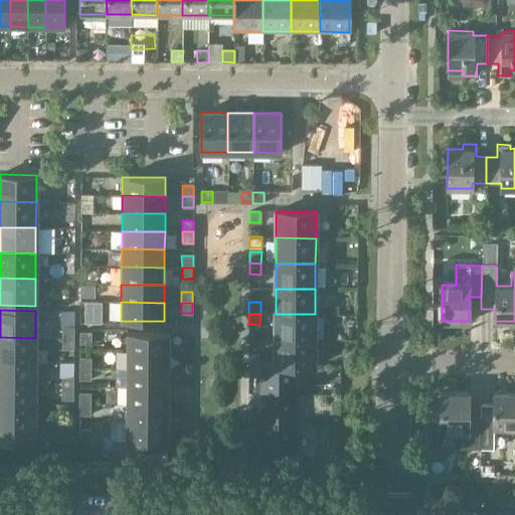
[(276,314),(275,339),(315,339),(315,314),(276,314)]
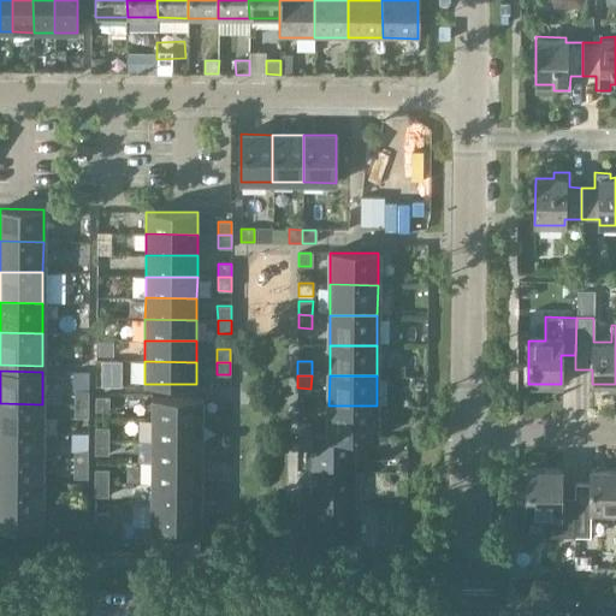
[(550,426),(572,430),(576,391),(555,388),(550,426)]
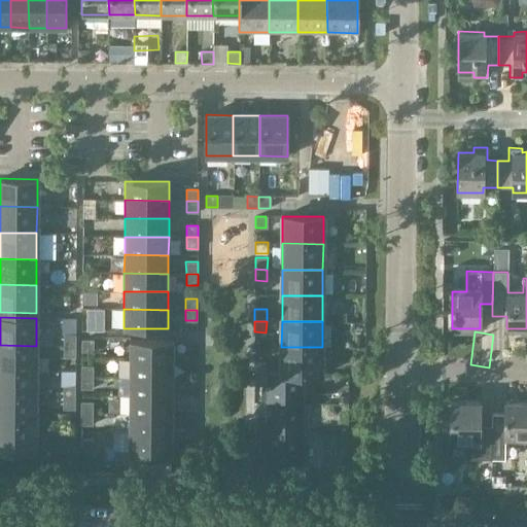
[(75,346),(75,334),(64,334),(64,346),(75,346)]
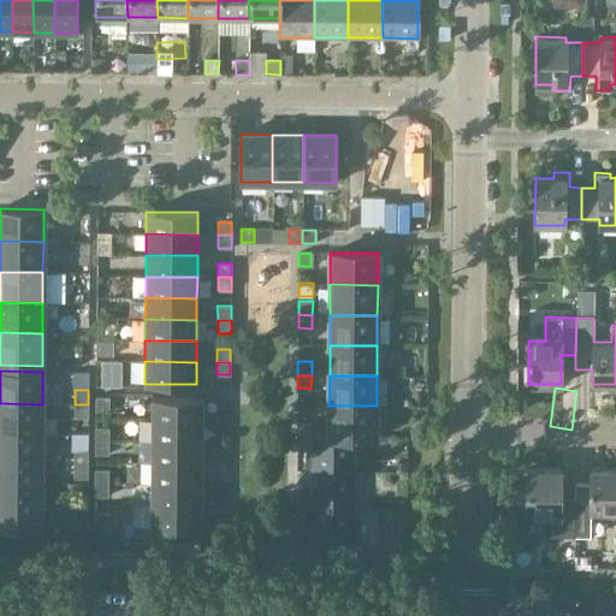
[(110,412),(110,397),(96,396),(95,410),(110,412)]
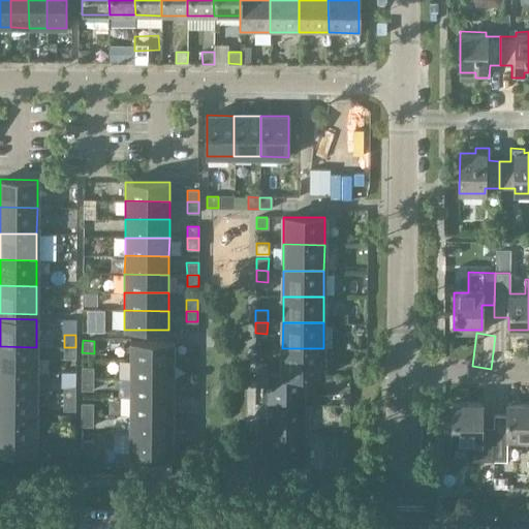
[(130,361),(175,362),(175,342),(130,342),(130,361)]
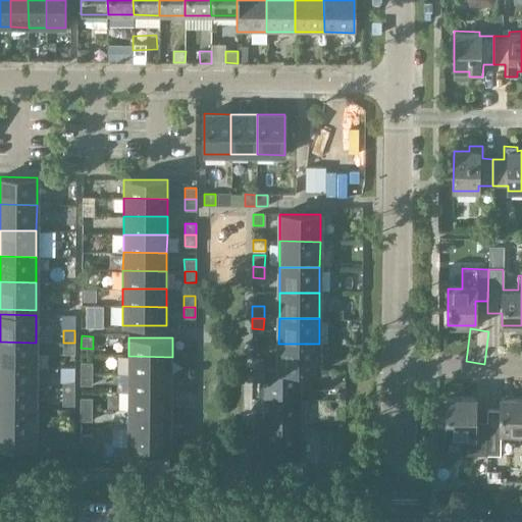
[(0,342),(0,367),(35,368),(36,343),(0,342)]
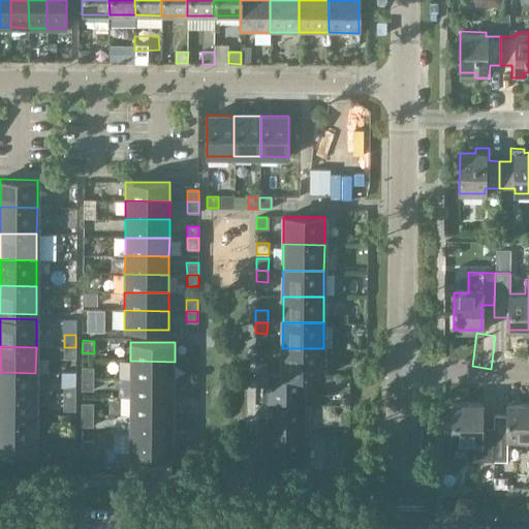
[(75,359),(75,347),(64,347),(64,359),(75,359)]
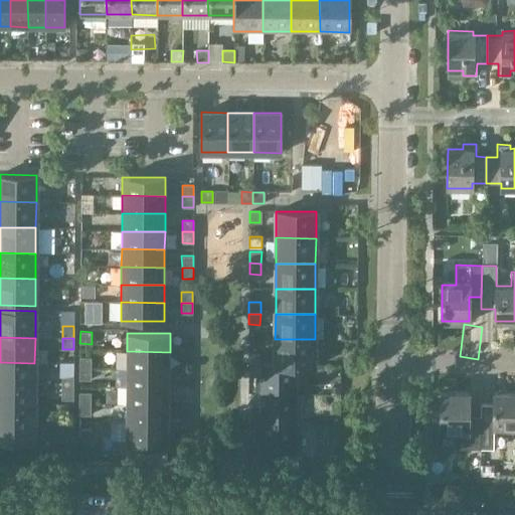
[(275,339),(275,364),(277,364),(297,365),(297,366),(314,366),(315,339),(275,339)]
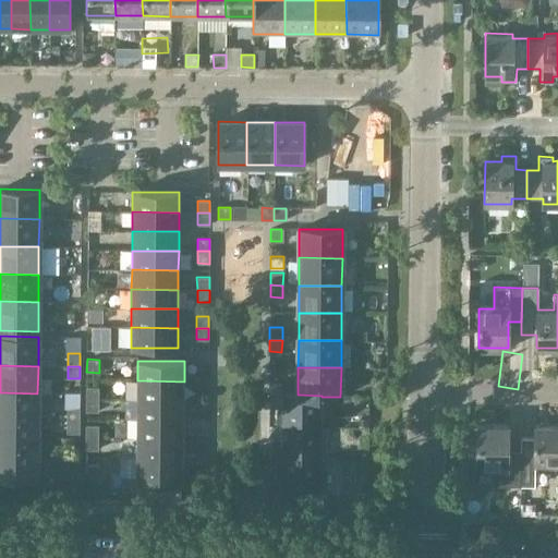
[(184,400),(184,381),(137,380),(136,400),(184,400)]
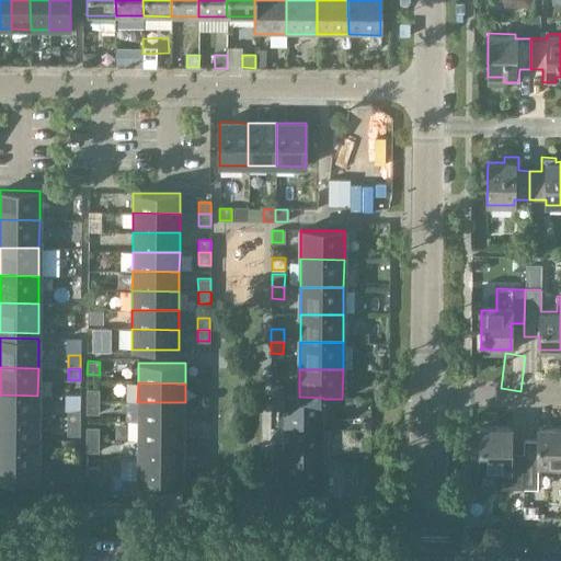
[(271,385),(271,398),(283,398),(284,385),(271,385)]
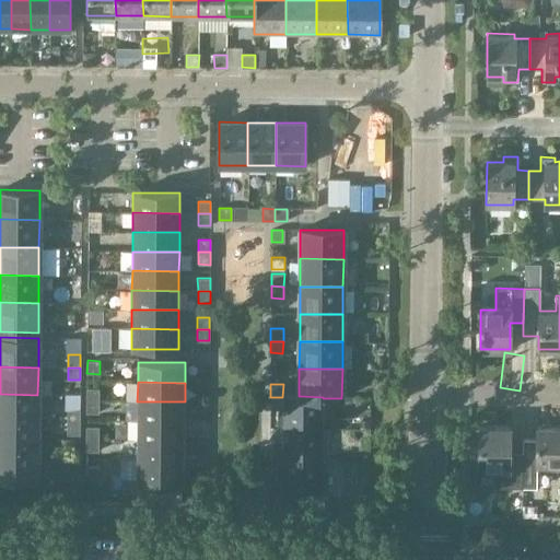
[(86,401),(98,401),(98,388),(86,388),(86,401)]
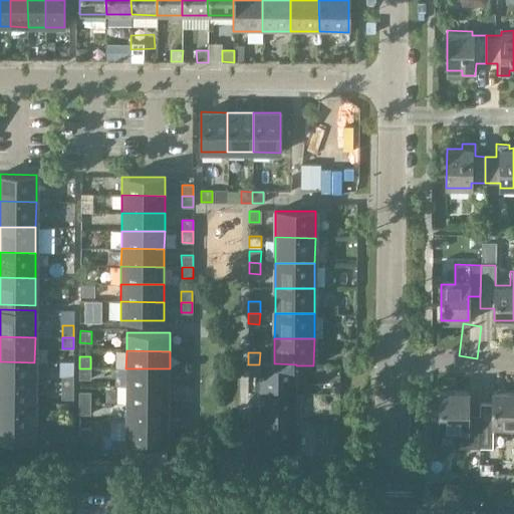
[(0,361),(0,388),(34,388),(34,362),(0,361)]
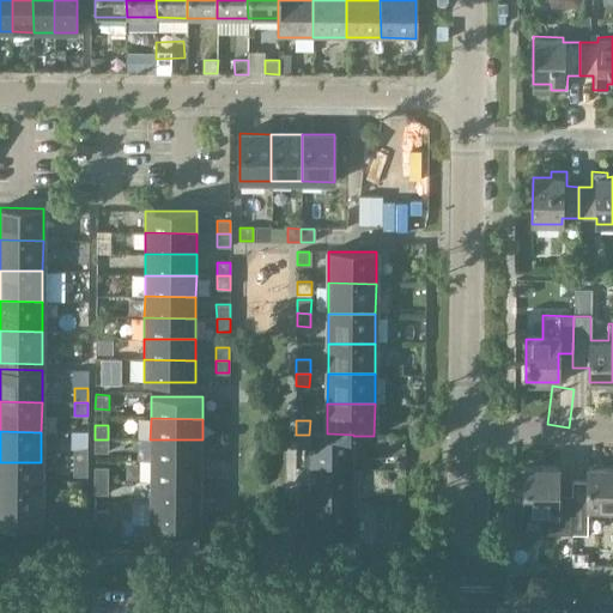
[(353,435),(329,434),(310,434),(310,453),(304,453),(304,468),(310,468),(352,469),(353,435)]
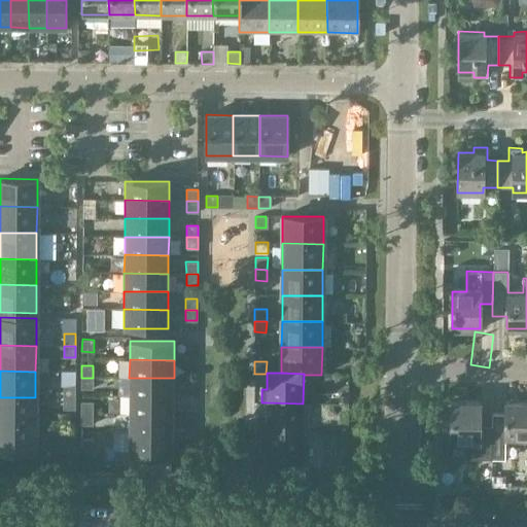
[(93,388),(93,378),(81,378),(81,388),(93,388)]
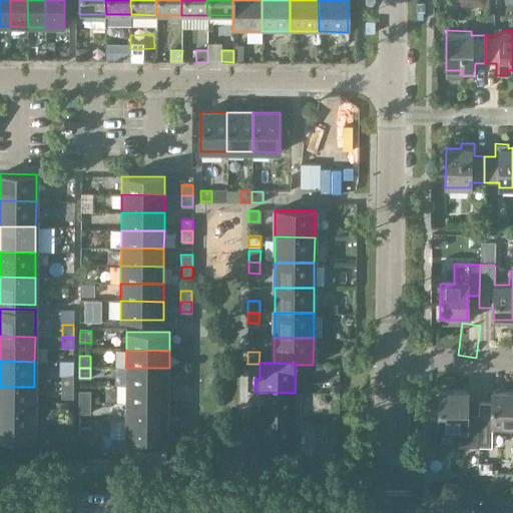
[(168,386),(169,368),(125,368),(125,386),(168,386)]
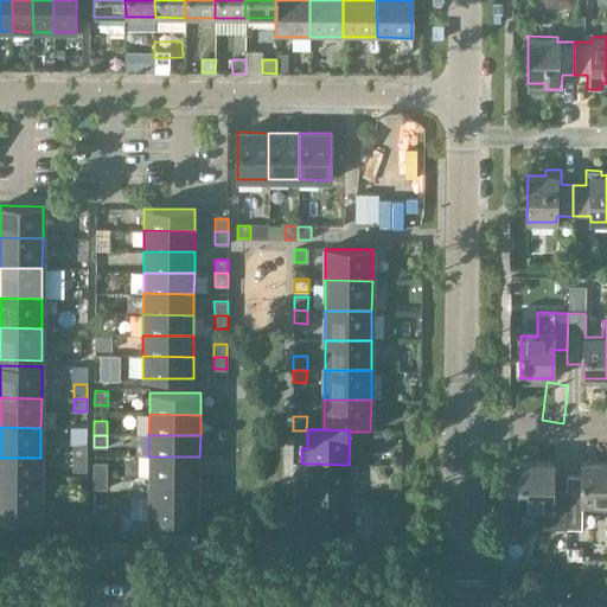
[(87,458),(87,445),(74,443),(74,458),(87,458)]
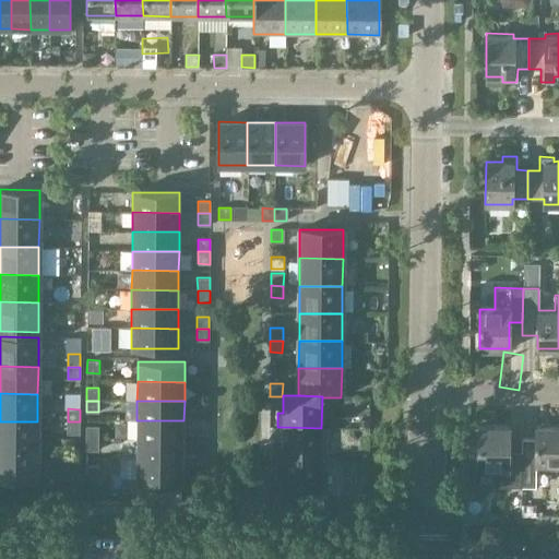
[(183,439),(183,420),(137,420),(137,439),(183,439)]
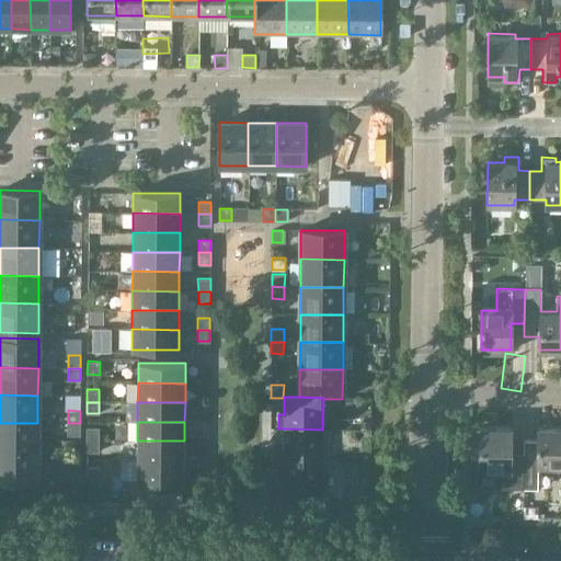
[(0,423),(0,450),(37,451),(37,423),(0,423)]
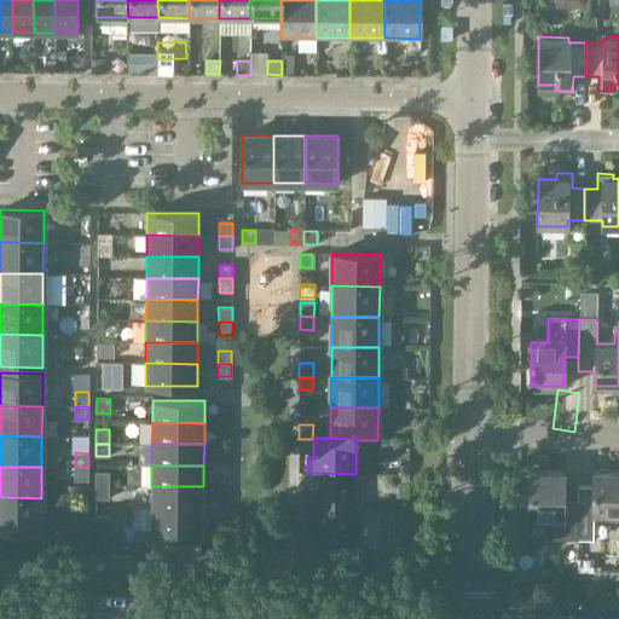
[(87,481),(88,467),(75,467),(74,480),(87,481)]
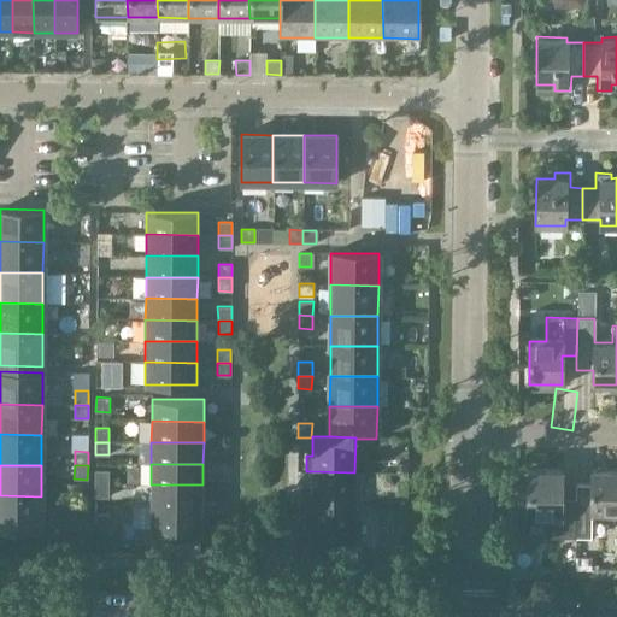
[(575,538),(575,499),(560,498),(560,470),(528,469),(527,517),(545,517),(545,536),(575,538)]
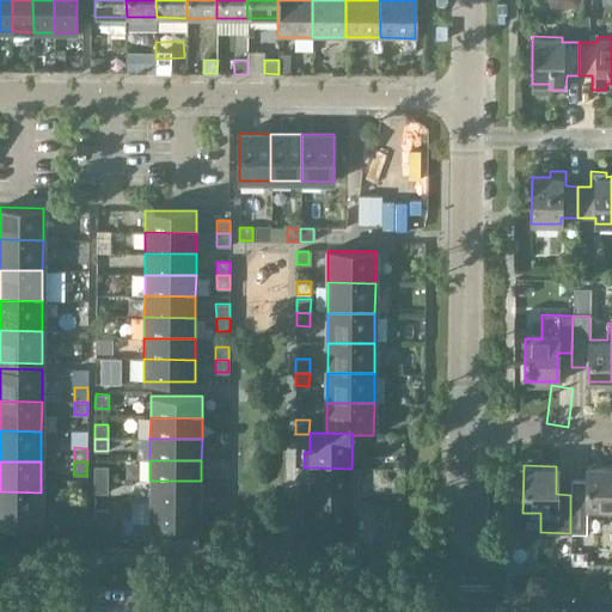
[(611,512),(611,465),(586,466),(586,481),(570,479),(570,495),(570,533),(586,533),(586,507),(601,508),(601,512),(611,512)]
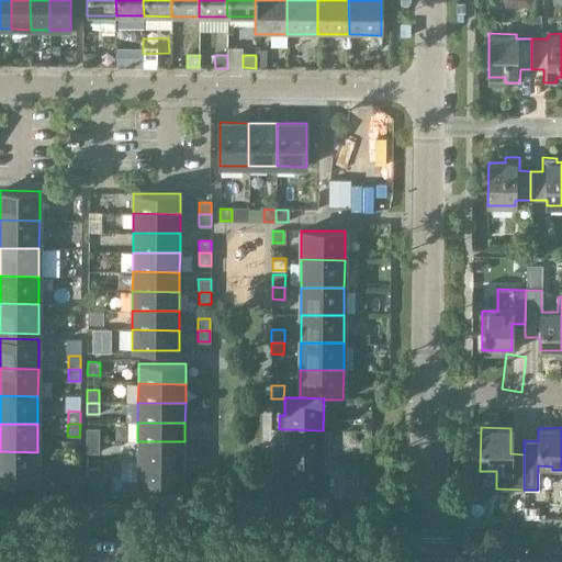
[(87,441),(99,441),(99,428),(87,428),(87,441)]
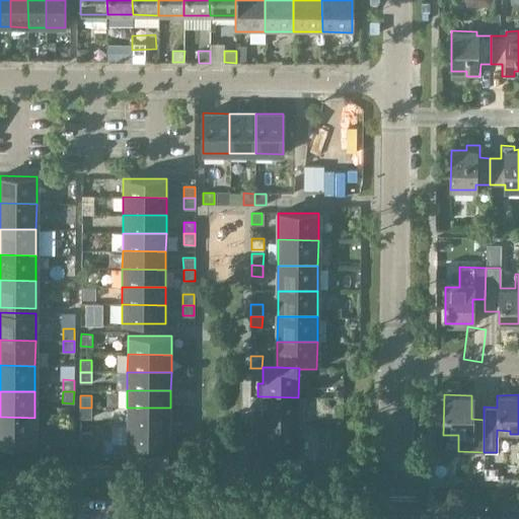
[(298,426),(298,397),(263,396),(263,413),(257,413),(257,426),(263,426),(298,426)]
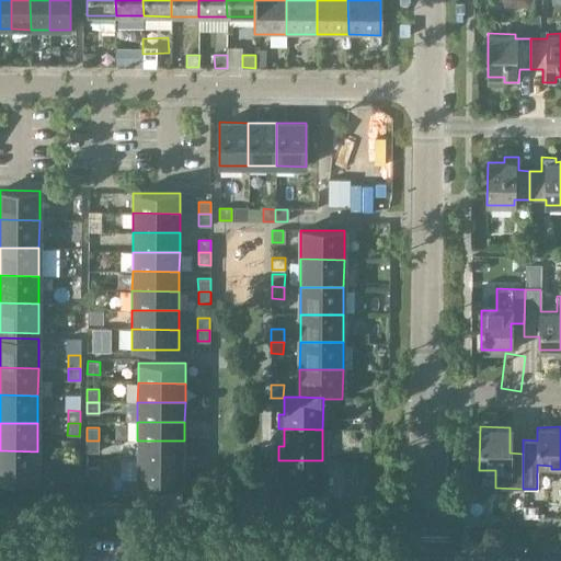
[(99,453),(99,441),(87,441),(86,453),(99,453)]
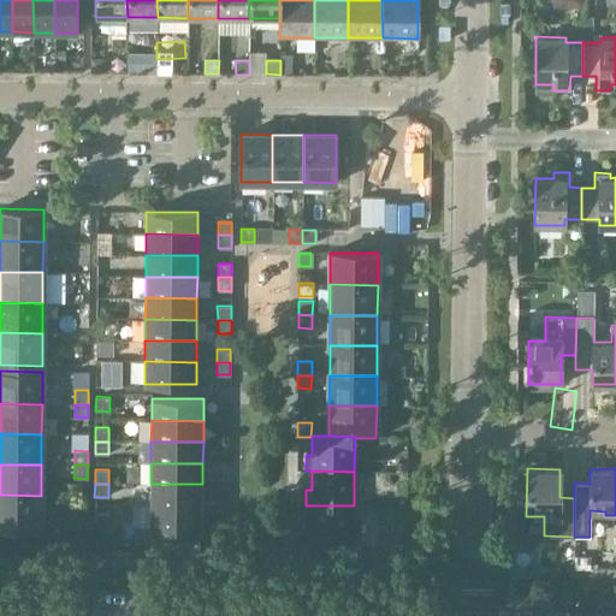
[(202,505),(202,484),(150,484),(150,505),(202,505)]
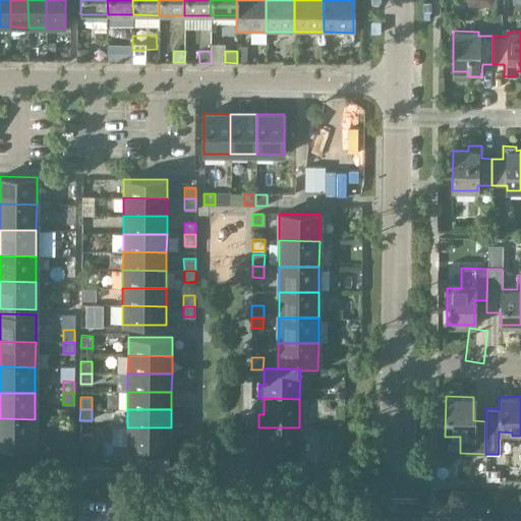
[(0,418),(0,445),(35,446),(35,419),(0,418)]
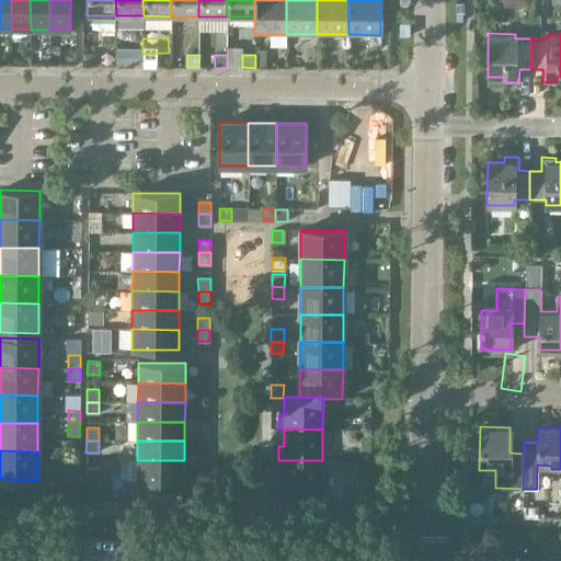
[(184,480),(184,460),(137,460),(137,480),(184,480)]
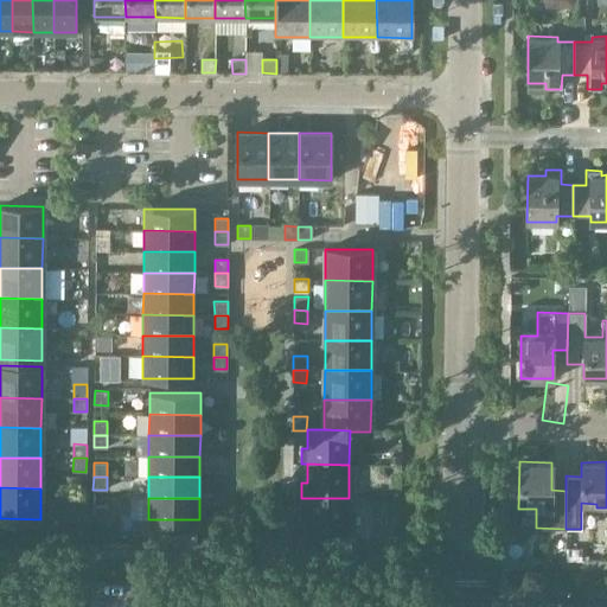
[(349,534),(349,498),(307,498),(307,516),(300,516),(300,532),(349,534)]
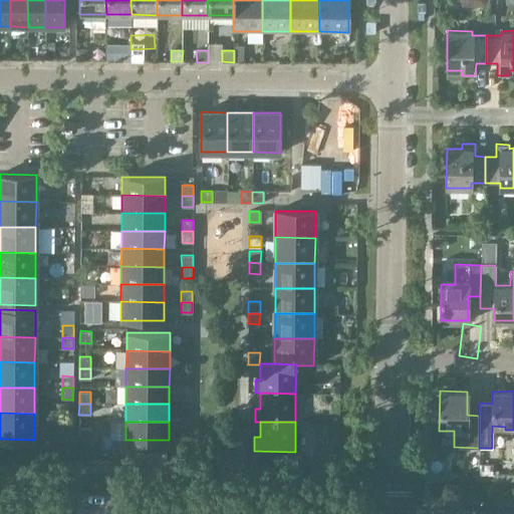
[(90,428),(79,428),(79,427),(78,440),(90,440),(90,428)]
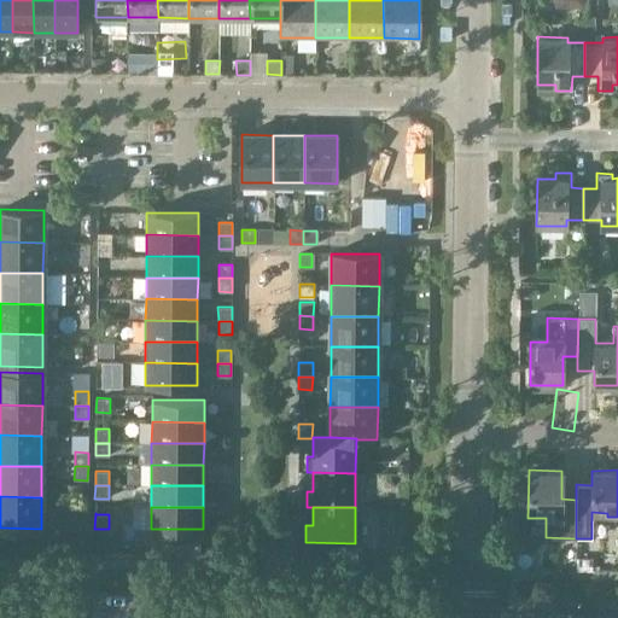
[(88,514),(87,514),(74,514),(74,529),(87,529),(88,514)]
